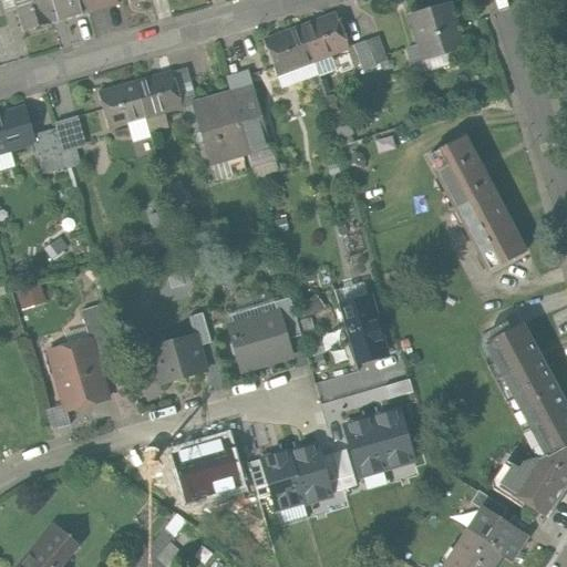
[(17,9),(14,0),(1,0),(6,12),(17,9)]
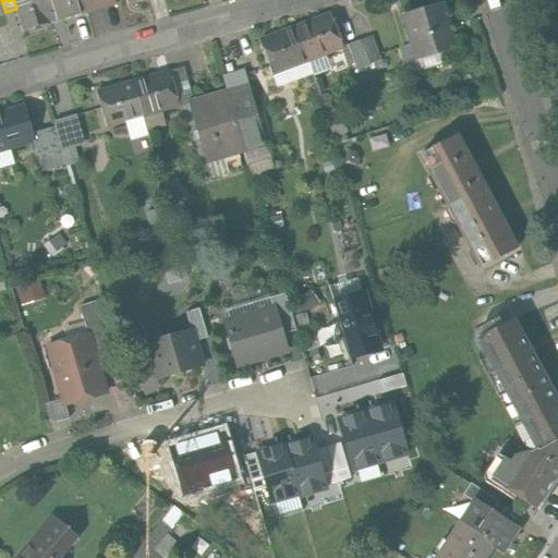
[(14,0),(16,9),(23,32),(51,23),(45,0),(14,0)]
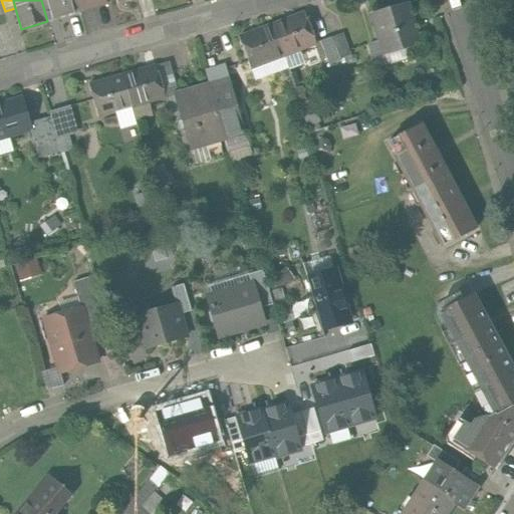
[(41,0),(47,21),(78,12),(74,0),(41,0)]
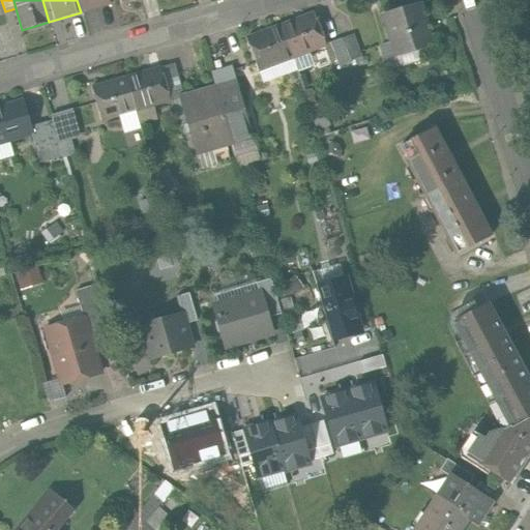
[(77,0),(81,12),(114,2),(112,0),(77,0)]
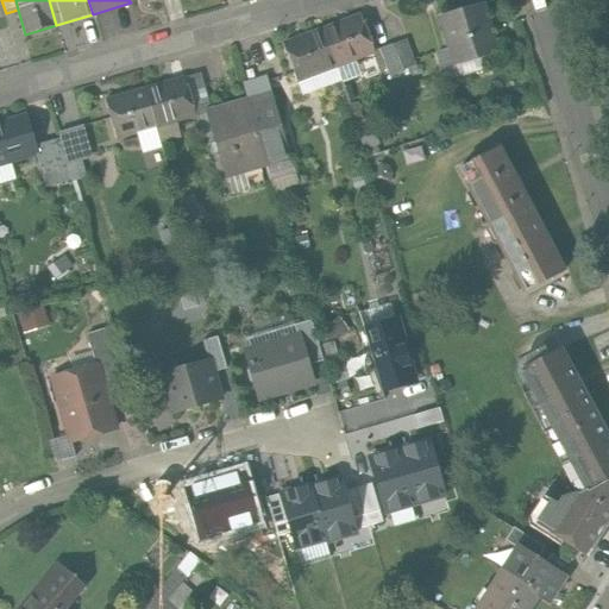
[(451,51),(456,67),(496,55),(481,4),(440,17),(451,51)]
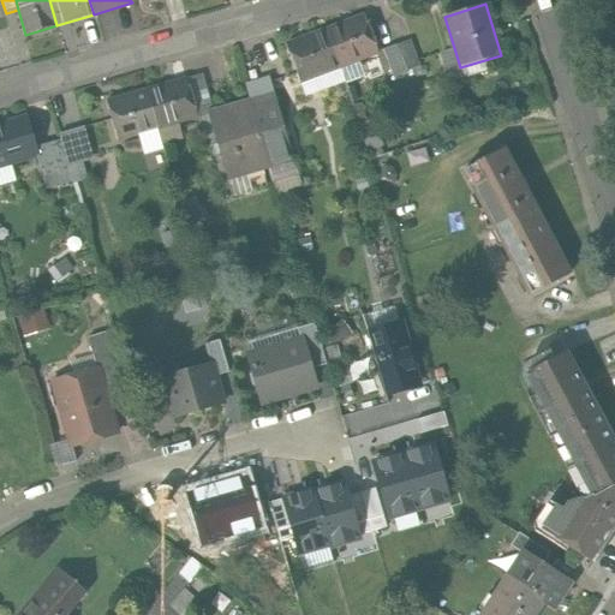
[(377,53),(363,16),(324,30),(339,67),(377,53)]
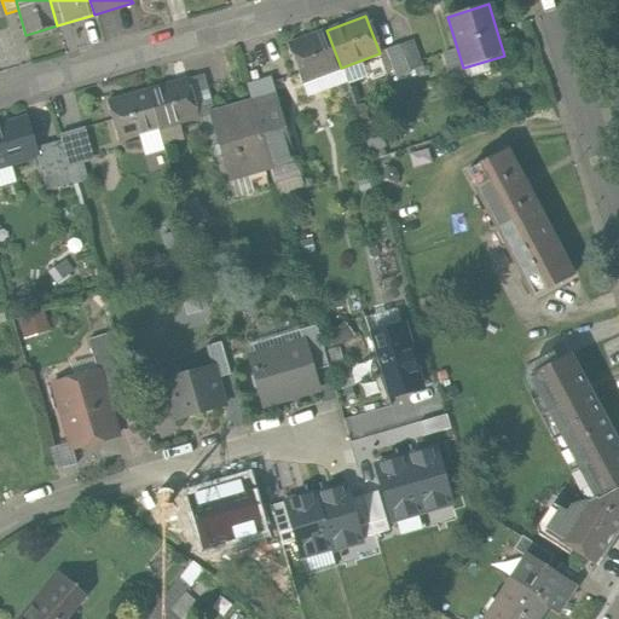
[(288,45),(301,82),(341,68),(327,30),(288,45)]
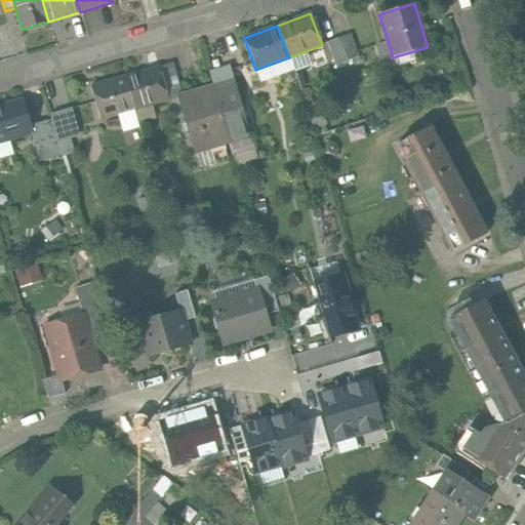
[(338,39),(347,62),(359,57),(350,35),(338,39)]
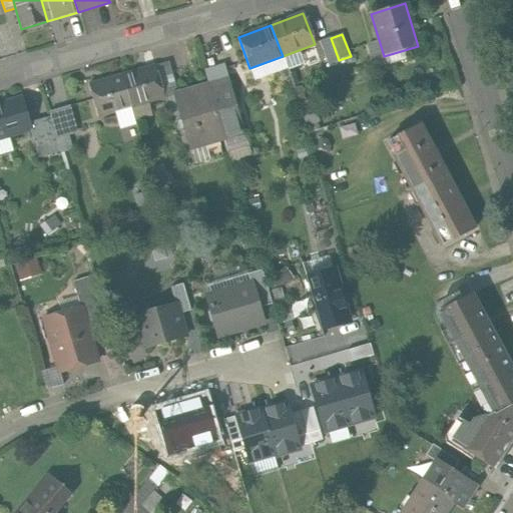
[(339,60),(331,38),(320,42),(328,65),(339,61),(339,60)]
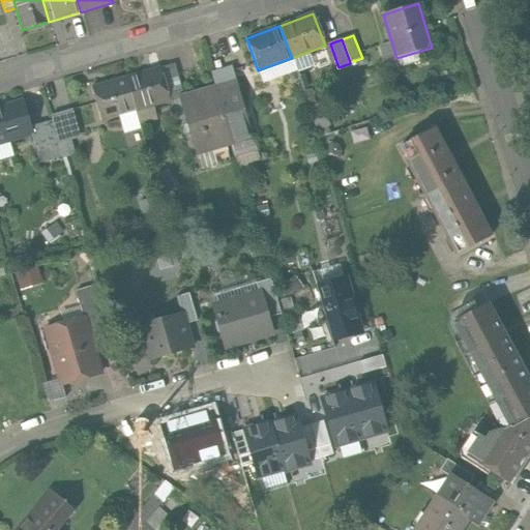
[(395,58),(396,58),(392,45),(379,48),(386,71),(399,68),(395,58)]
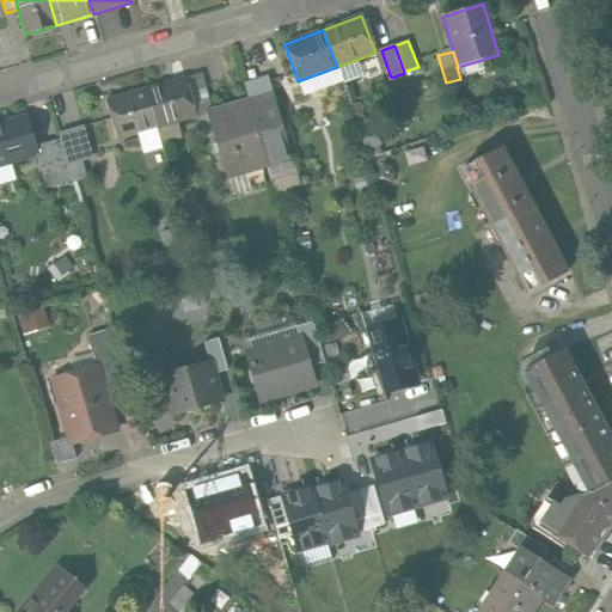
[(187,84),(185,79),(146,91),(157,128),(196,117),(187,84)]
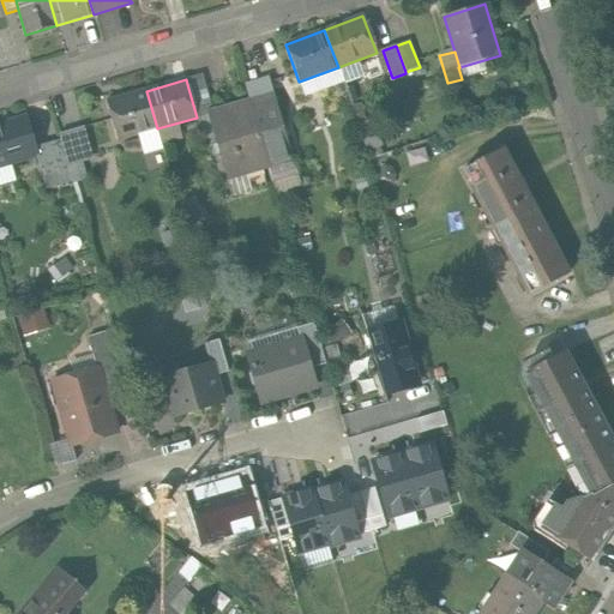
[(187,84),(197,118),(209,114),(215,112),(205,79),(187,84)]
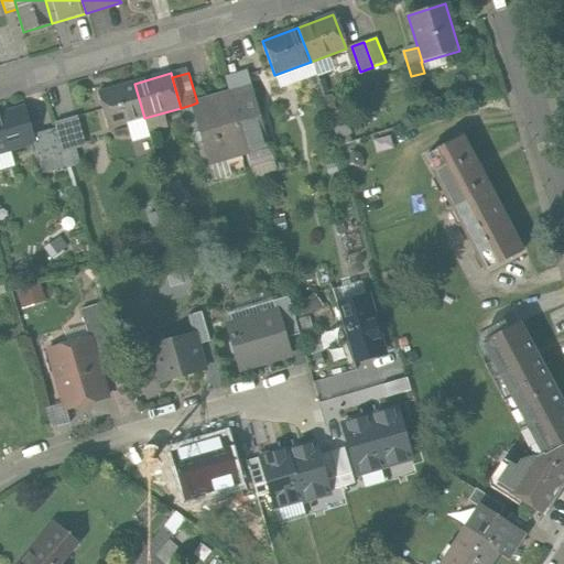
[(228,94),(246,152),(246,154),(269,148),(247,73),(225,79),(228,94)]
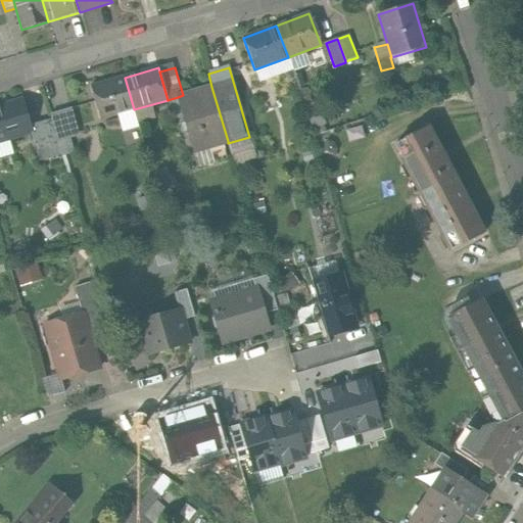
[(134,109),(125,78),(91,87),(100,120),(134,109)]
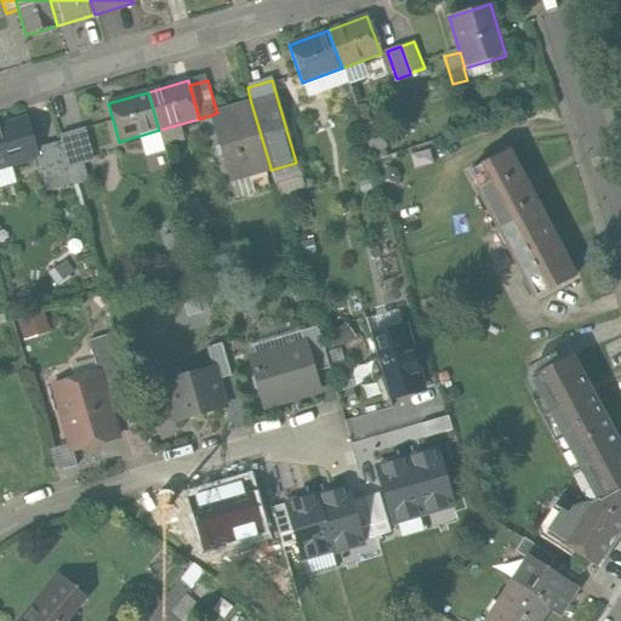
[(211,115),(229,180),(271,167),(251,103),(217,113),(211,115)]
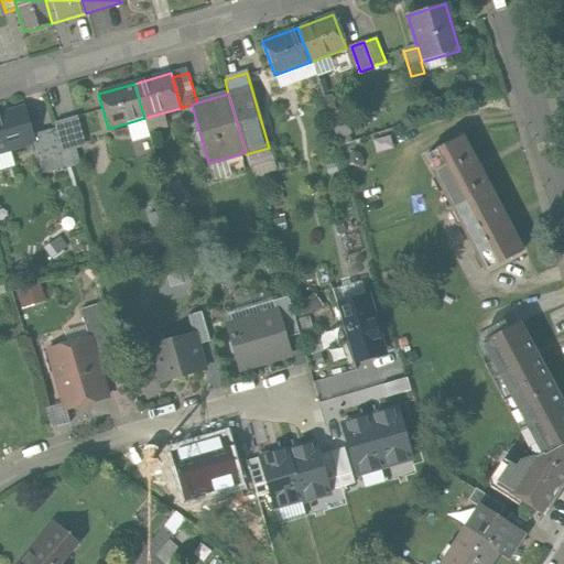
[(0,152),(34,143),(24,108),(0,115),(0,152)]
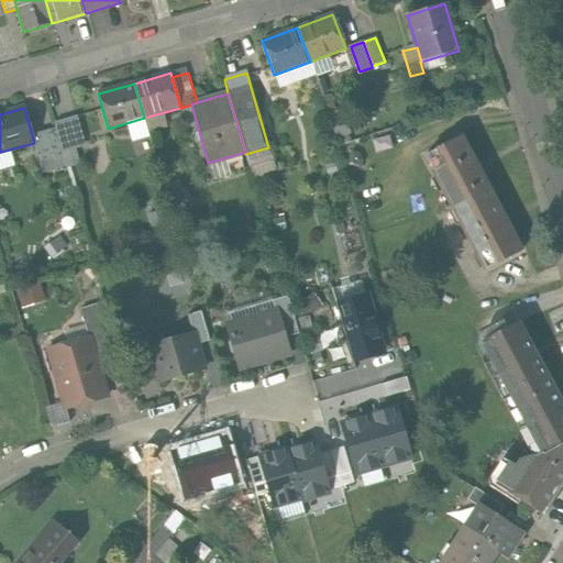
[(341,110),(328,114),(337,140),(349,135),(341,110)]
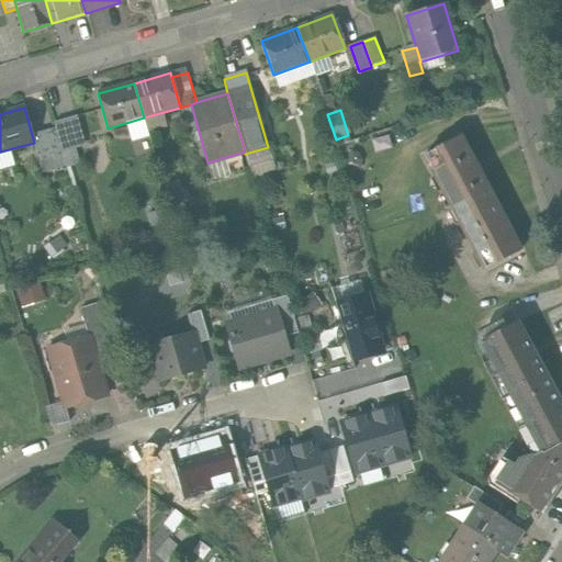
[(74,123),(55,127),(62,148),(79,143),(74,123)]
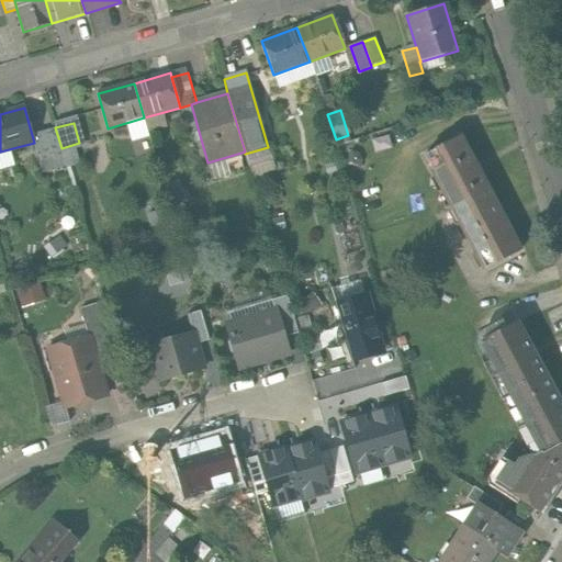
[(62,148),(55,127),(37,133),(44,154),(62,148)]
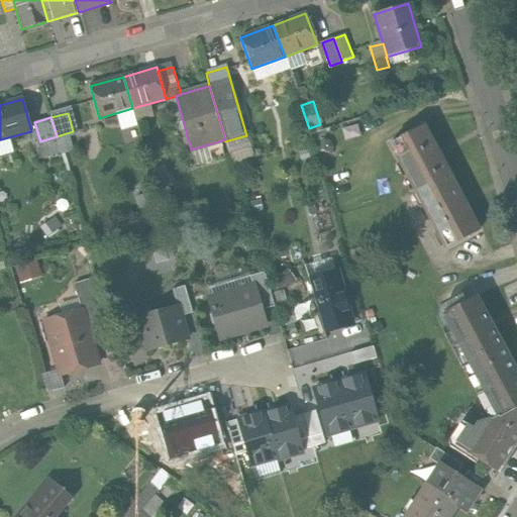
[(390,143),(416,193),(431,185),(437,195),(453,187),(421,126),(390,143)]
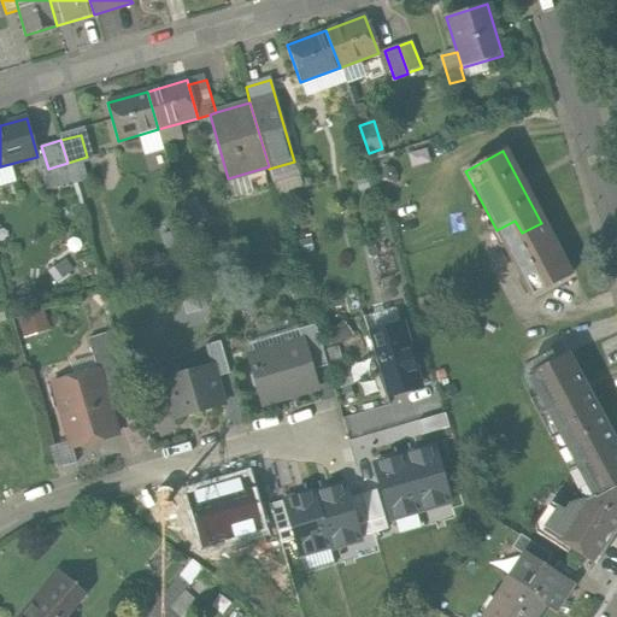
[(533,297),(570,276),(541,223),(522,233),(515,221),(497,230),(533,297)]
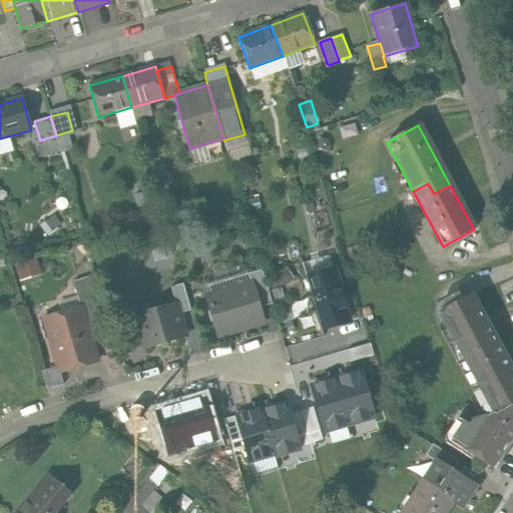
[(176,238),(181,248),(190,244),(185,233),(176,238)]
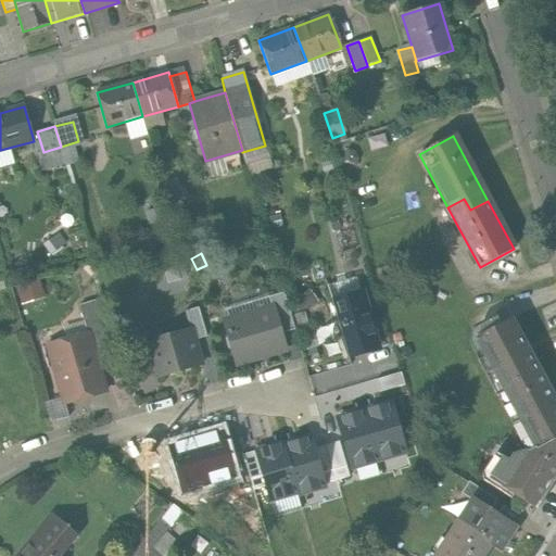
[(273,308),(280,335),(295,330),(283,293),(268,298),(272,308),(273,308)]
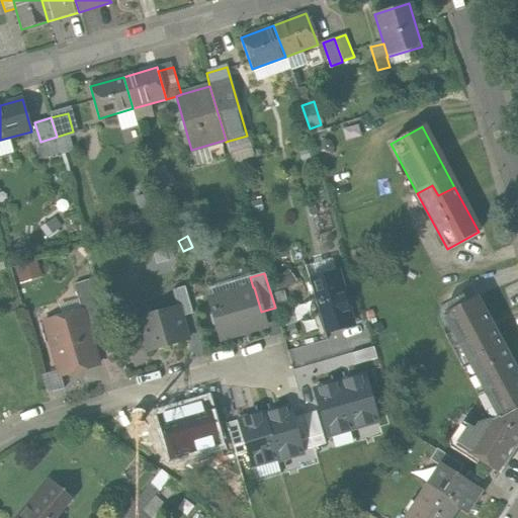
[(351,325),(337,274),(310,282),(324,333),(351,325)]
